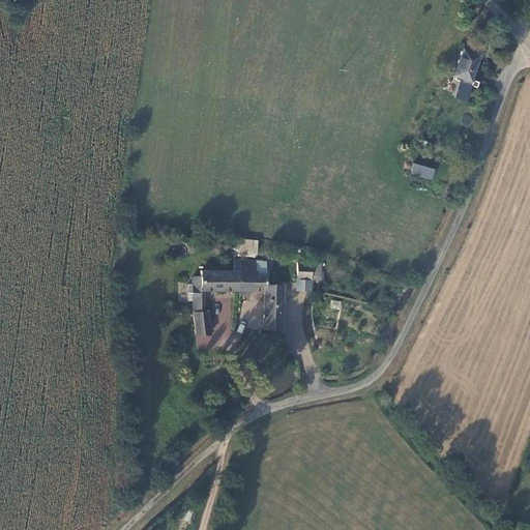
[(475,53),(459,47),(448,72),(466,79),(475,53)]
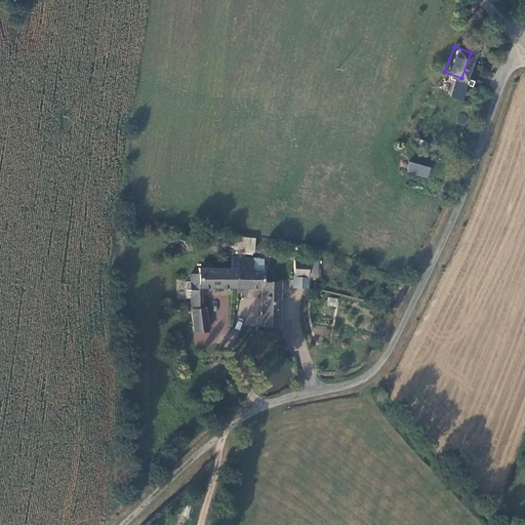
[(426,139),(415,137),(413,144),(423,147),(426,139)]
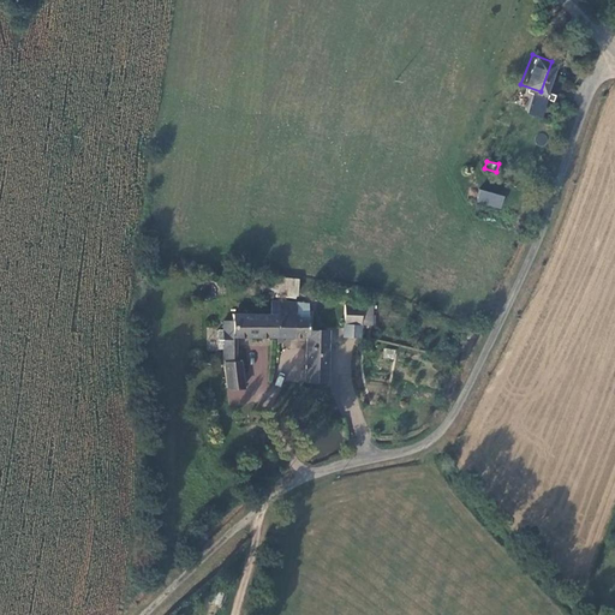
[(503,193),(479,187),(476,198),(500,206),(503,193)]
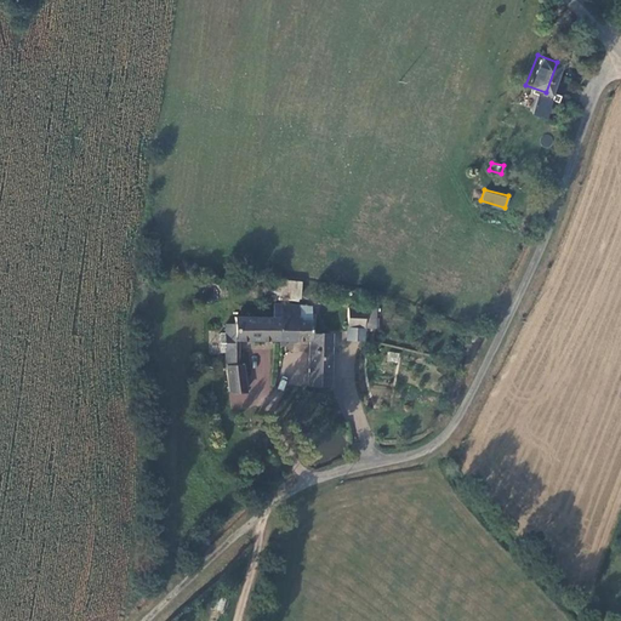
[(301,280),(280,278),(280,294),(300,296),(301,280)]
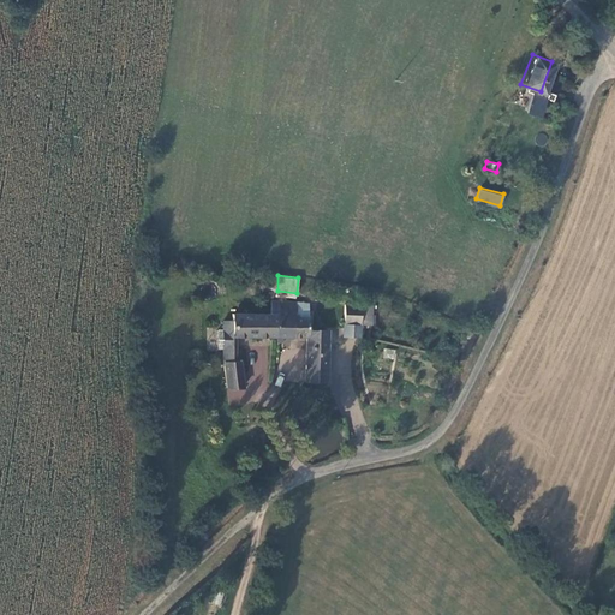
[(273,314),(269,314),(269,316),(272,316),(272,336),(305,336),(304,381),(322,383),(326,329),(308,328),(308,303),(273,302),(273,314)]
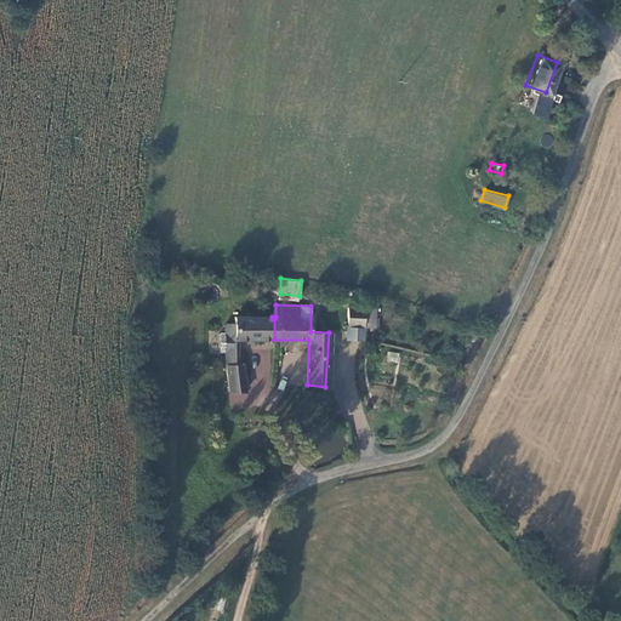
[(347,325),(374,329),(376,308),(348,306),(347,325)]
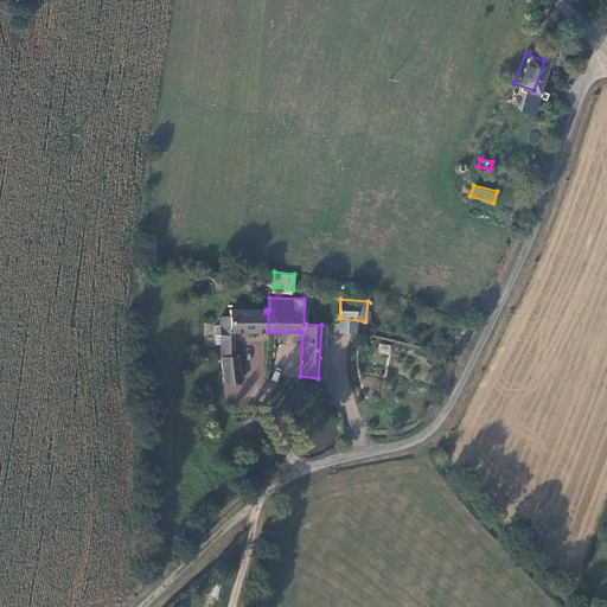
[(268,332),(268,312),(266,312),(266,310),(231,308),(231,315),(222,315),(222,325),(216,325),(216,343),(222,343),(224,383),(240,383),(238,355),(230,356),(230,347),(230,346),(230,331),(268,332)]
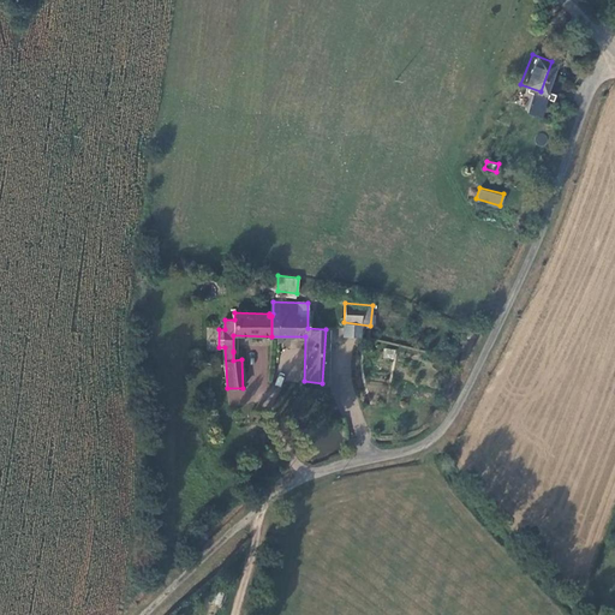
[(359,336),(360,326),(344,324),(342,335),(359,336)]
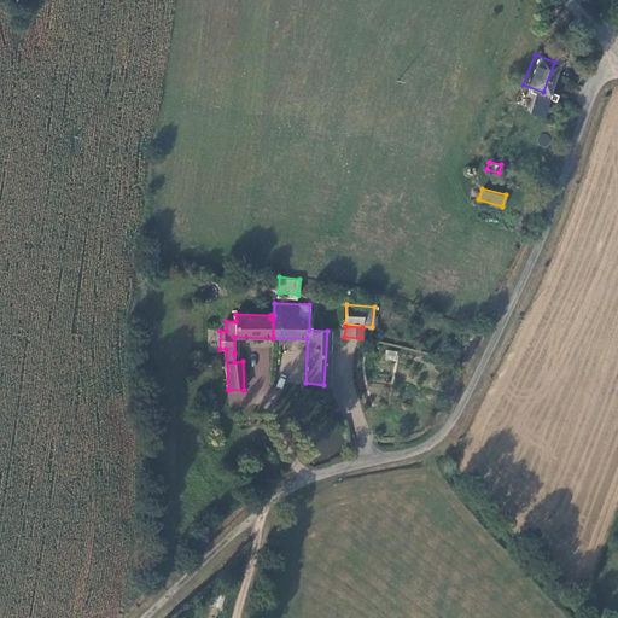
[(229,392),(229,407),(248,407),(248,392),(229,392)]
